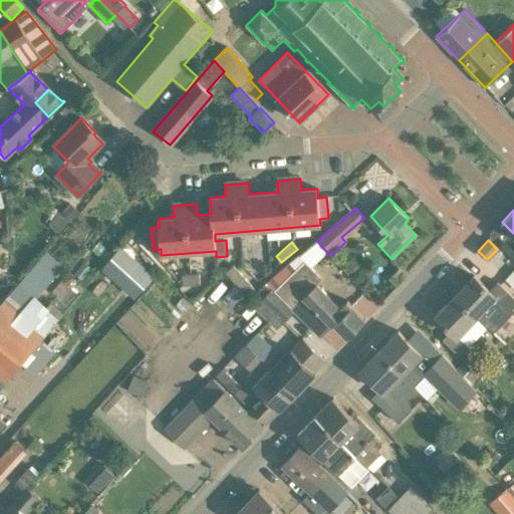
[(304,261),(295,269),(274,290),(320,336),(334,323),(346,337),(365,319),(347,301),(340,307),(317,284),(317,273),(304,261)]
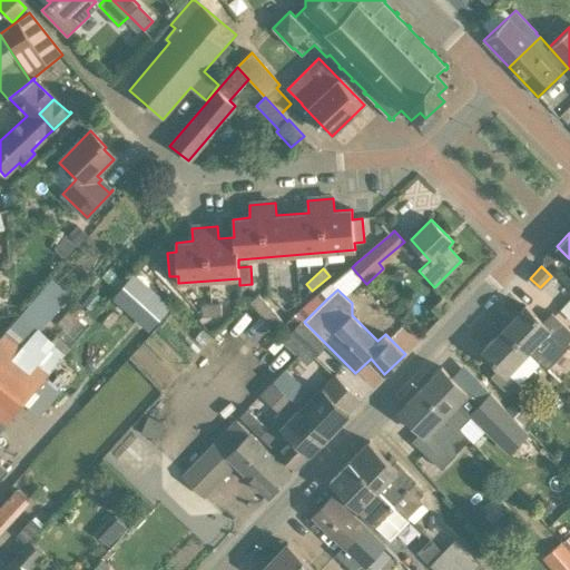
[(249,303),(275,330),(284,323),(259,296),(249,303)]
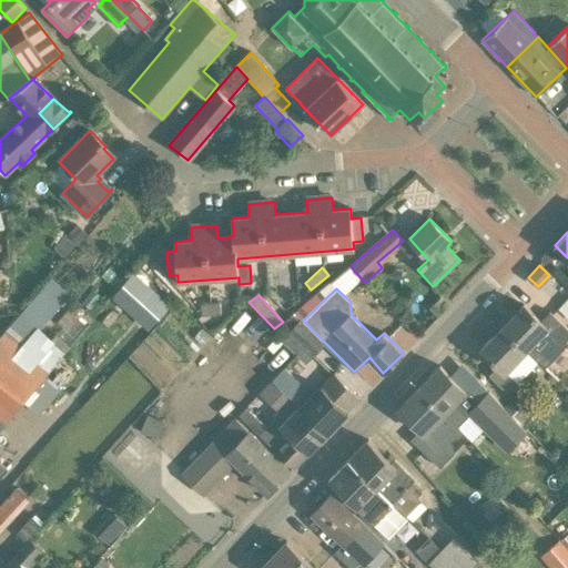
[(201,305),(202,316),(221,315),(220,303),(201,305)]
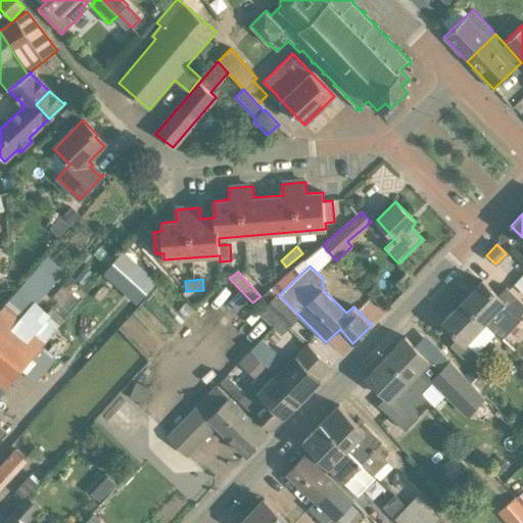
[(463,301),(485,323),(495,333),(522,303),(522,302),(507,287),(497,295),(482,281),(463,301)]
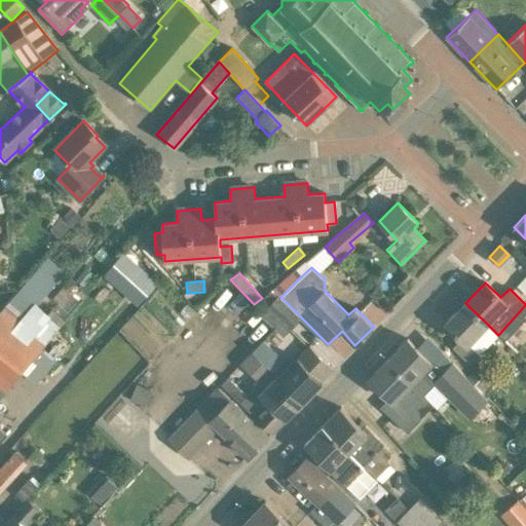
[(19,290),(0,311),(0,371),(1,372),(0,373),(0,399),(12,382),(22,372),(42,347),(44,345),(10,316),(28,297),(19,290)]
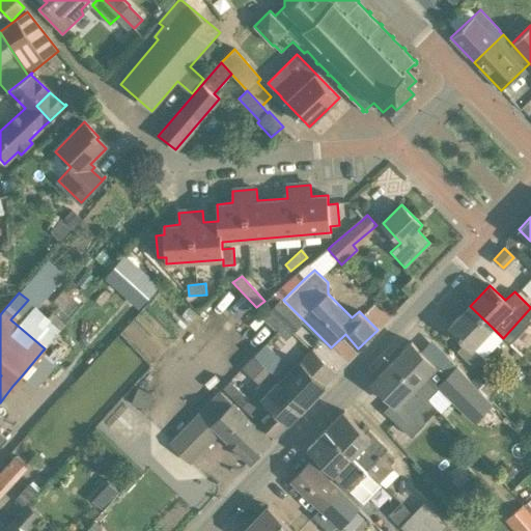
[(283,323),(294,333),(305,322),(276,294),(258,310),(276,331),(283,323)]
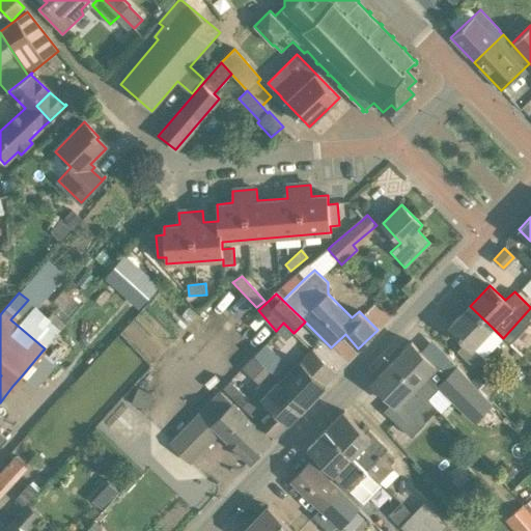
[(473,348),(493,328),(470,306),(449,327),(466,342),(456,351),(474,368),(484,358),(473,348)]
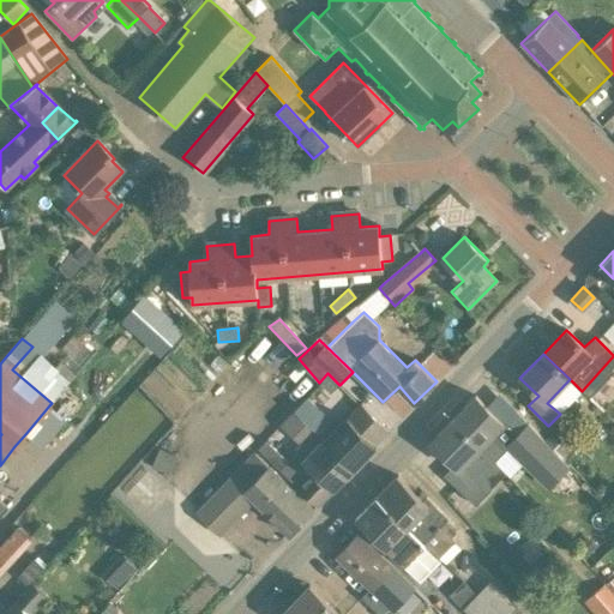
[(476,396),(452,419),(495,459),(505,449),(546,488),(564,471),(533,440),(536,437),(511,413),(503,421),(476,396)]
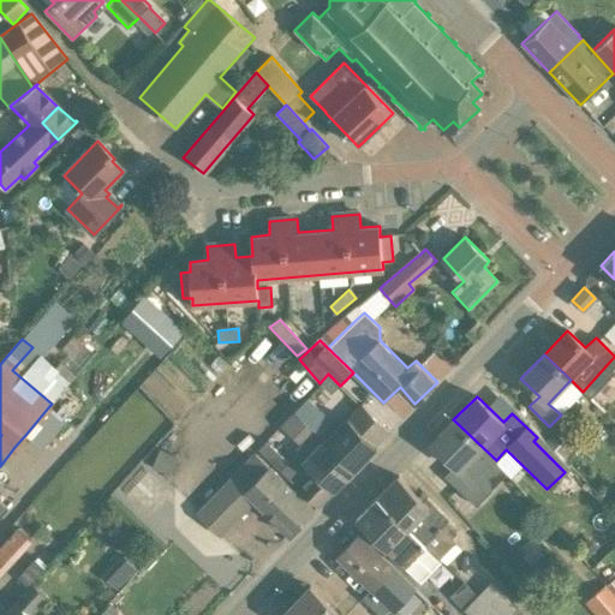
[(308,398),(294,412),(326,442),(353,470),(377,446),(376,445),(389,430),(363,404),(338,429),(308,398)]
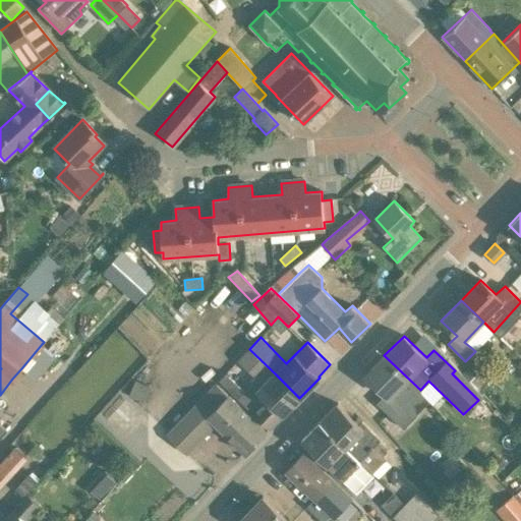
[(43,345),(42,344),(21,368),(36,380),(55,355),(43,345)]
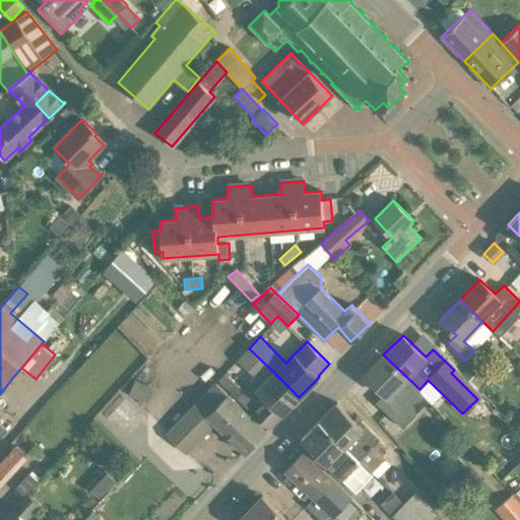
[(299,397),(275,374),(249,348),(237,361),(255,378),(249,384),(265,399),(260,404),(245,390),(244,392),(224,374),(219,380),(269,428),(299,397)]
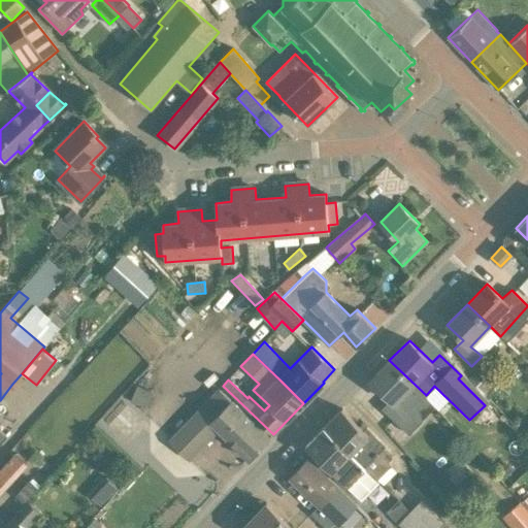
[(420,423),(409,413),(426,395),(389,360),(370,381),(397,406),(389,415),(386,411),(385,413),(409,434),(420,423)]
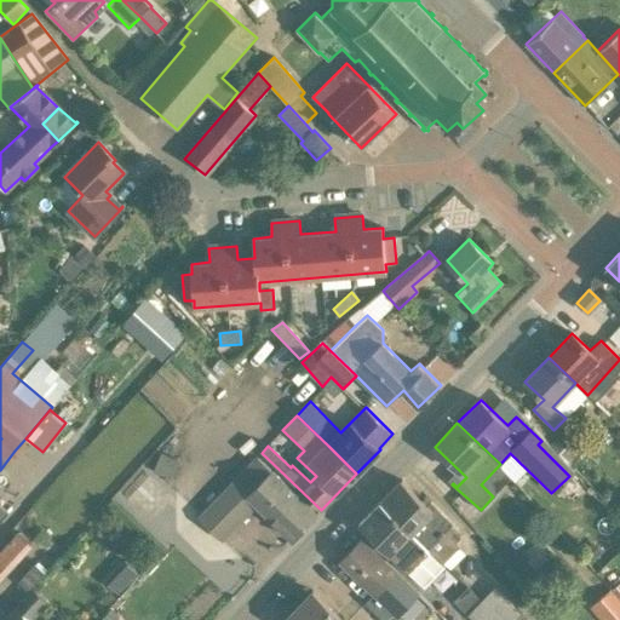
[(258,457),(200,520),(220,540),(256,505),(292,540),(317,514),(273,470),(273,471),(258,457)]
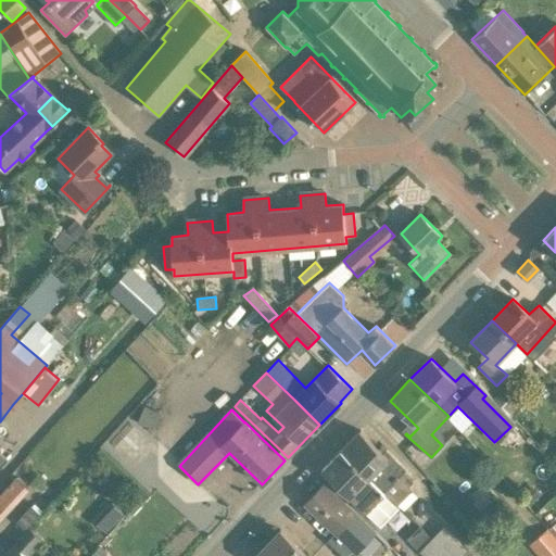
[(361,431),(342,451),(341,450),(341,451),(384,493),(386,493),(397,505),(413,490),(400,477),(406,469),(387,450),(382,453),(361,431)]
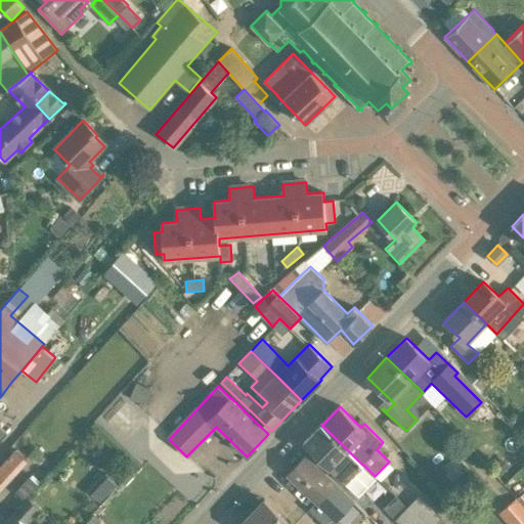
[(362,465),(321,425),(303,443),(329,468),(330,468),(345,483),(357,496),(376,477),(375,476),(363,465),(362,465)]
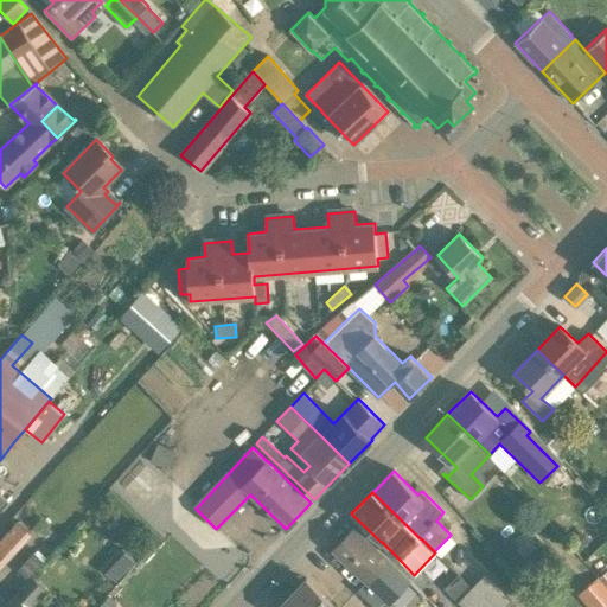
[(0,541),(0,567),(31,535),(18,522),(0,541)]
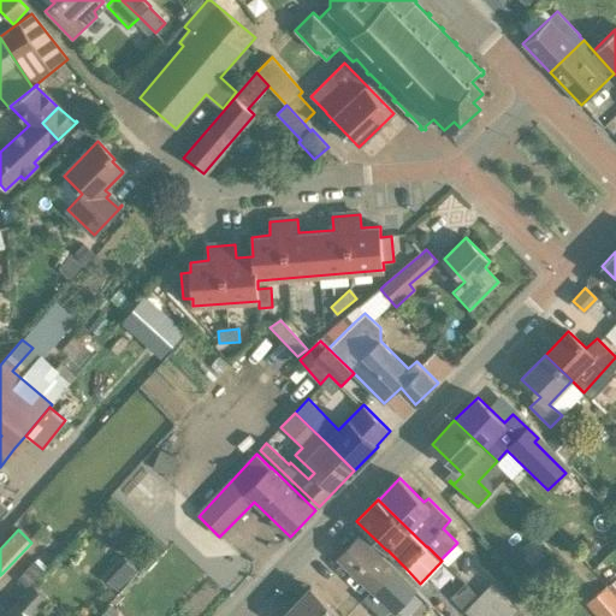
[(389,615),(415,590),(377,552),(359,535),(339,557),(372,588),(362,599),(380,615),(389,615)]
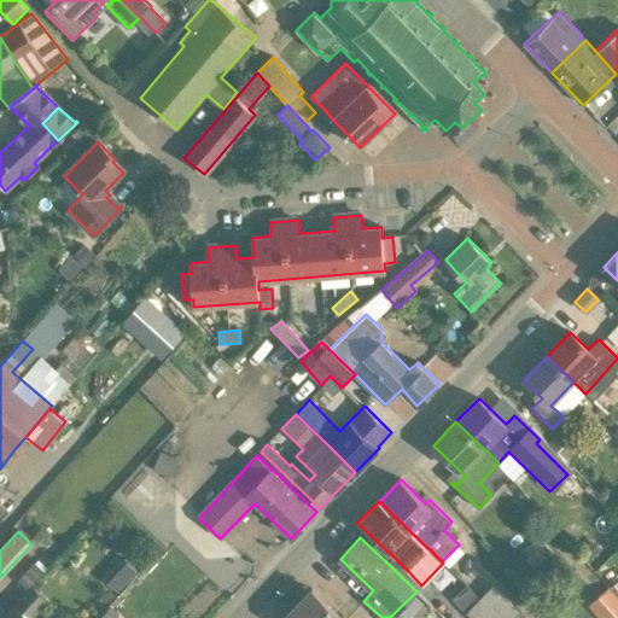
[(617,581),(607,592),(617,601),(617,581)]
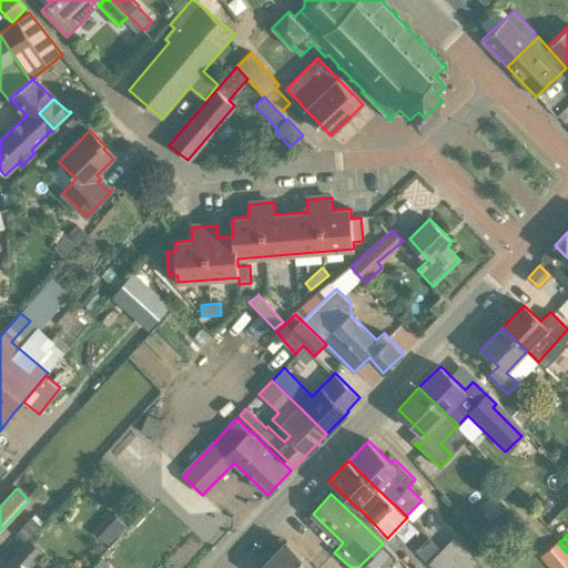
[(440,550),(457,567),(485,567),(478,560),(477,561),(453,538),(440,550)]
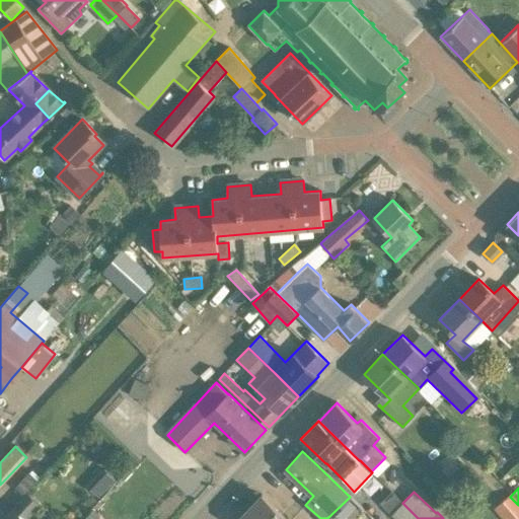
[(26,518),(40,505),(26,493),(6,515),(2,518),(26,518)]
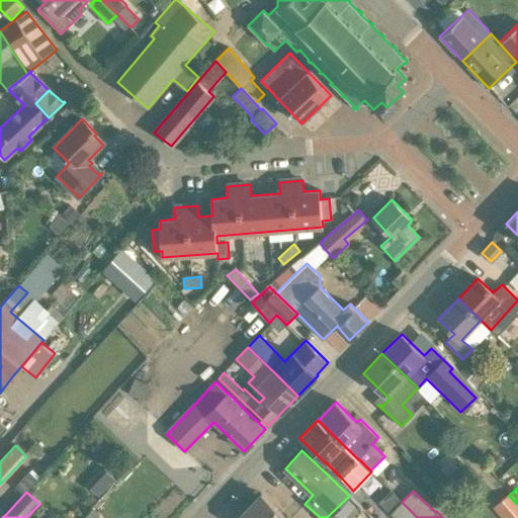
[(239,517),(286,517),(261,494),(239,517)]
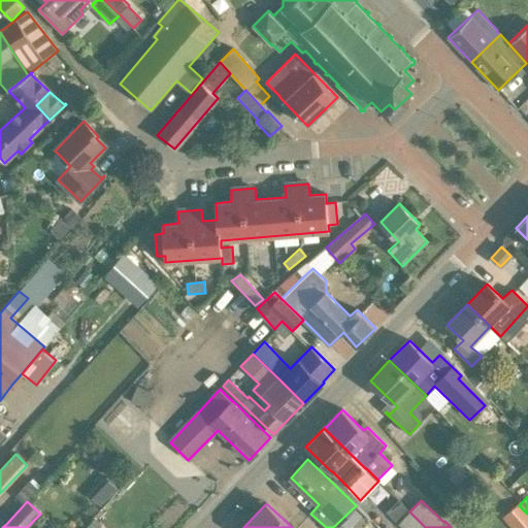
[(527,527),(527,514),(519,505),(518,503),(502,518),(512,527),(527,527)]
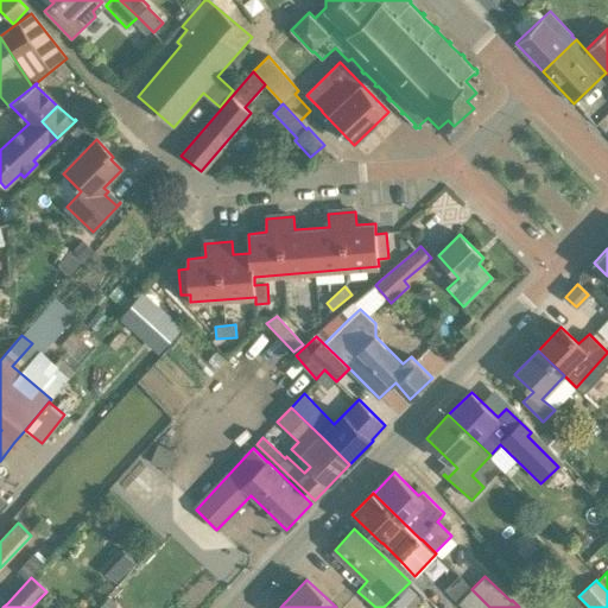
[(458,603),(462,607),(489,607),(472,589),(458,603)]
